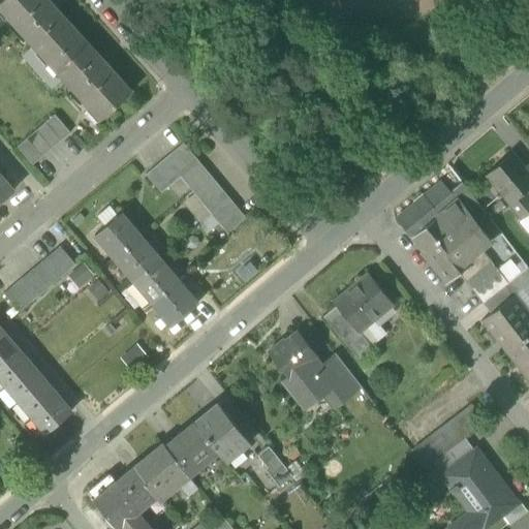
[(38,50),(48,60),(78,33),(48,0),(0,0),(0,7),(6,14),(3,17),(35,52),(38,50)]
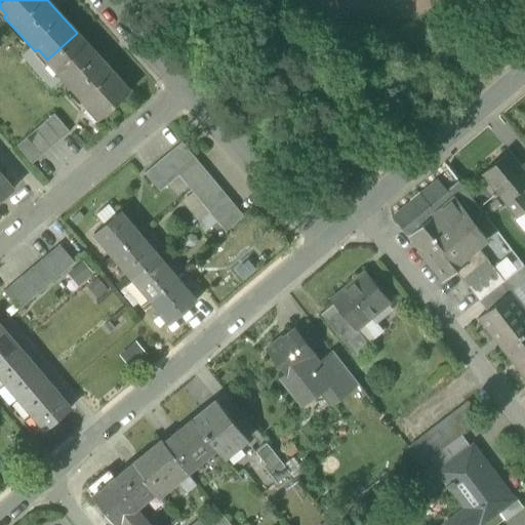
[(129,91),(77,33),(47,59),(57,71),(54,73),(85,108),(88,105),(99,118),(129,91)]
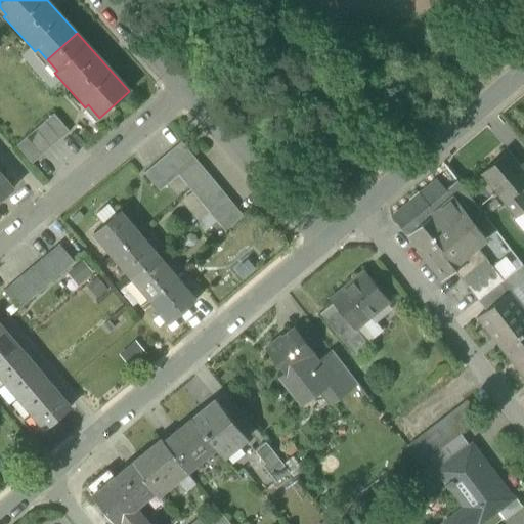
[(53,112),(43,120),(57,138),(68,129),(53,112)]
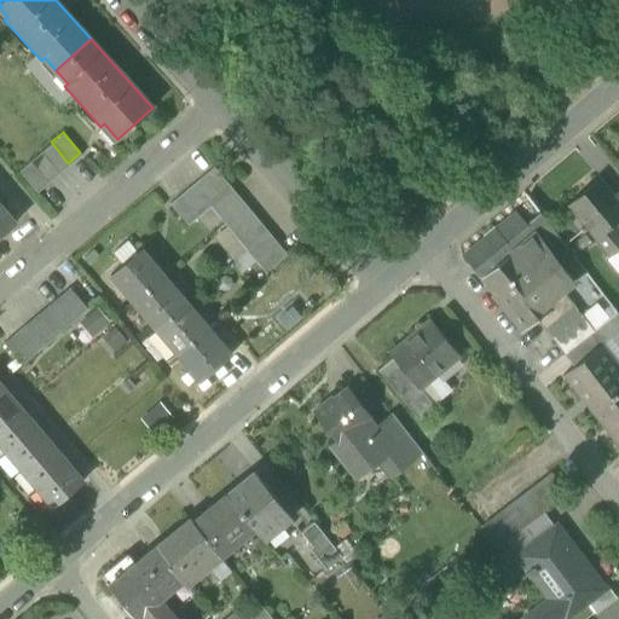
[(58,172),(68,163),(51,142),(40,151),(58,172)]
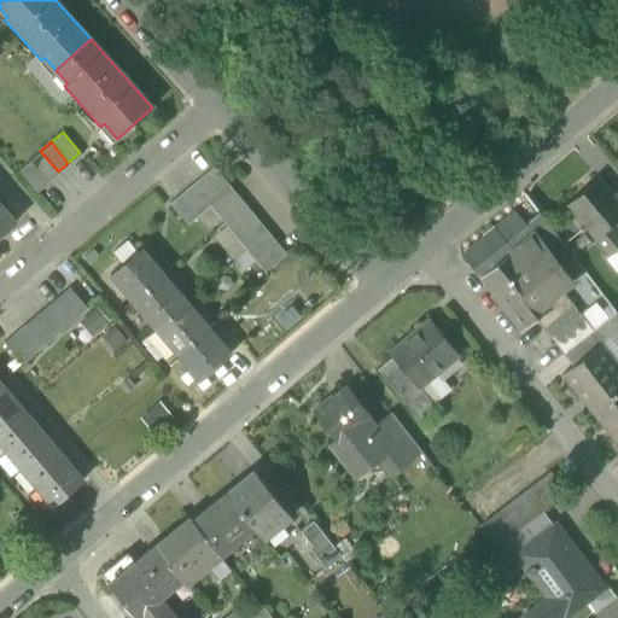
[(47,181),(58,172),(40,151),(29,161),(47,181)]
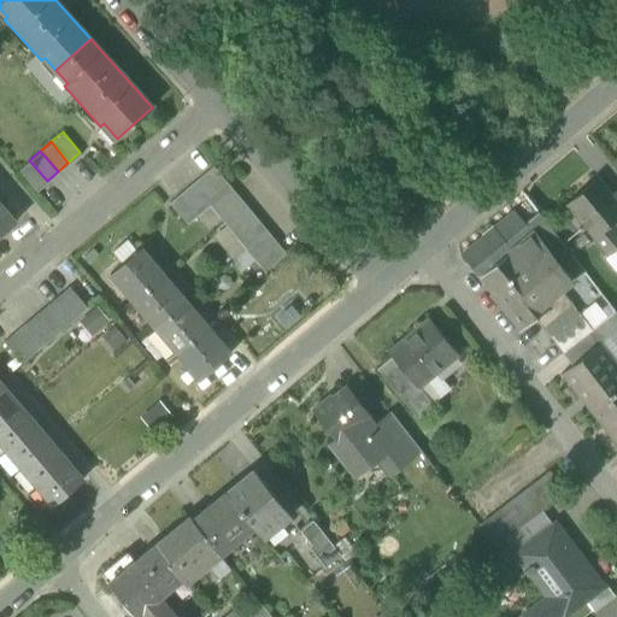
[(35,191),(47,181),(29,160),(18,169),(35,191)]
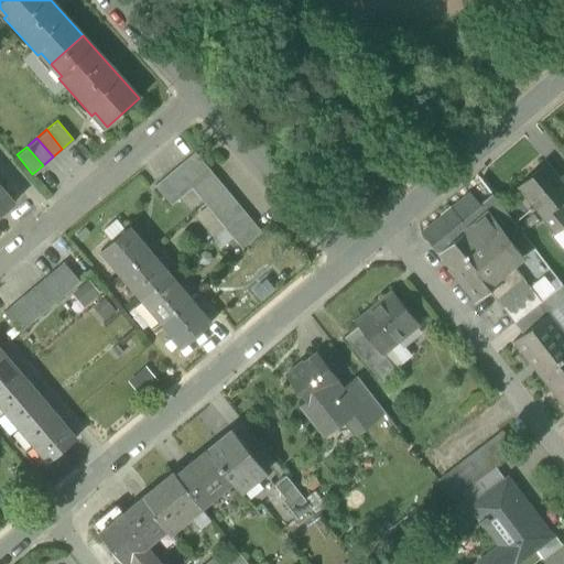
[(195,151),(174,169),(191,188),(242,249),(263,231),(195,151)]
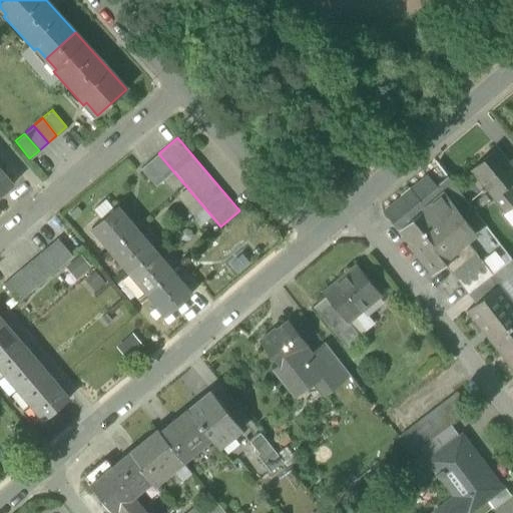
[(471,170),(506,211),(512,205),(512,186),(511,183),(512,181),(512,168),(496,148),(471,170)]
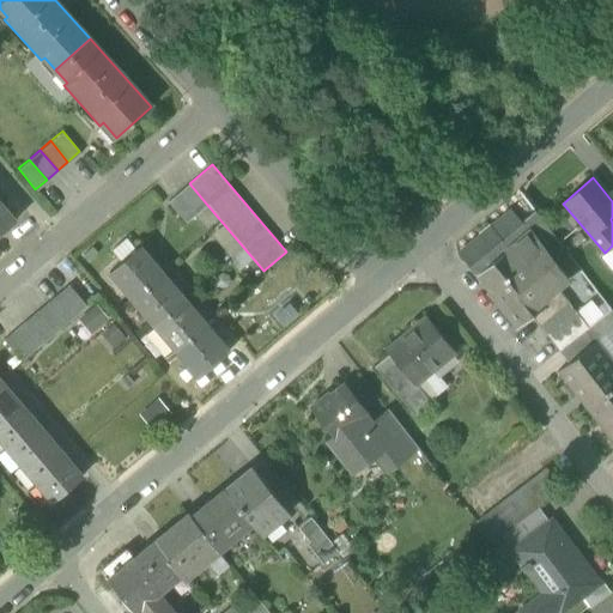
[(196,213),(207,205),(189,183),(178,193),(196,213)]
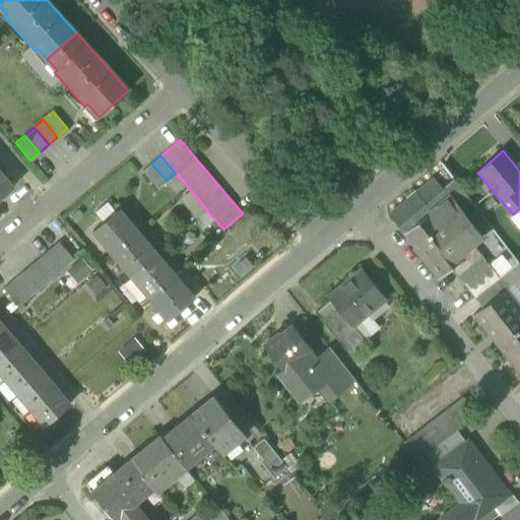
[(157,189),(167,181),(151,164),(142,172),(157,189)]
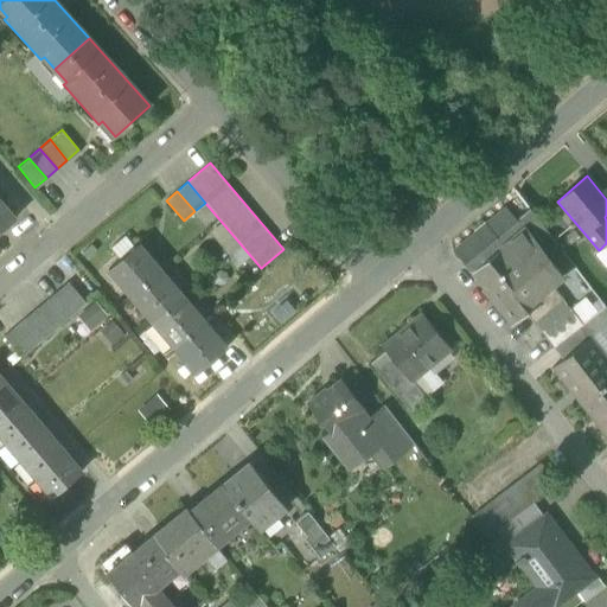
[(0,231),(16,218),(0,200),(0,231)]
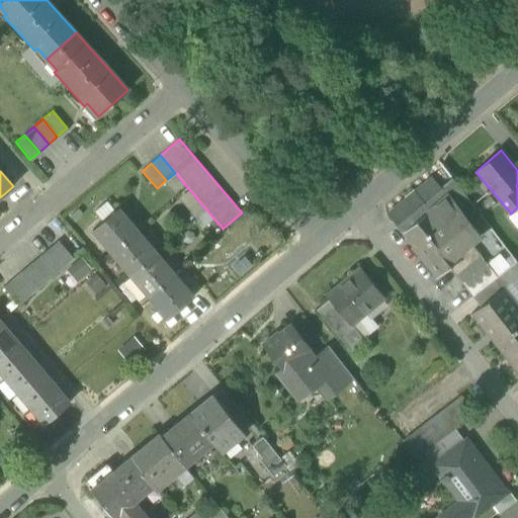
[(445,187),(463,210),(471,204),(453,181),(445,187)]
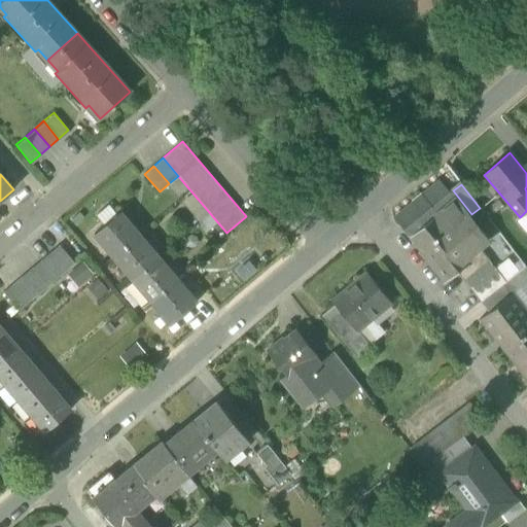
[(444,284),(458,273),(471,261),(468,257),(479,248),(491,239),(471,214),(453,190),(431,207),(438,216),(413,236),(423,249),(419,252),(444,284)]
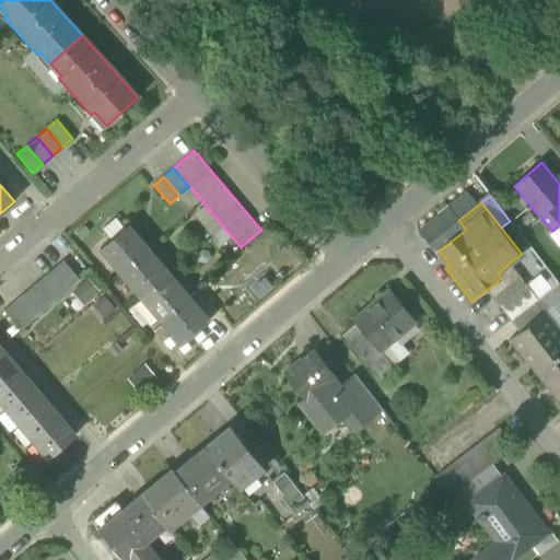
[(431,242),(439,251),(466,230),(458,220),(431,242)]
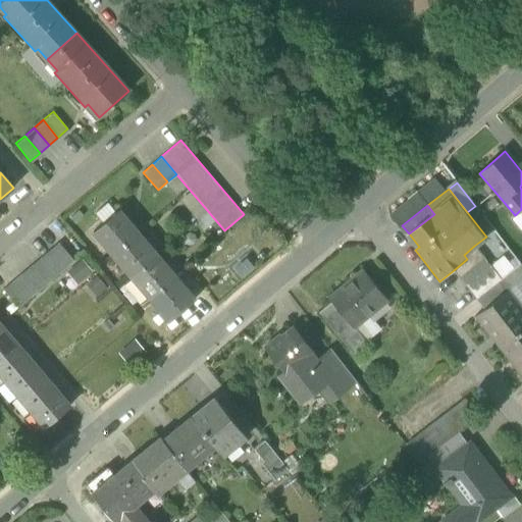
[(92,230),(112,254),(137,232),(118,208),(92,230)]
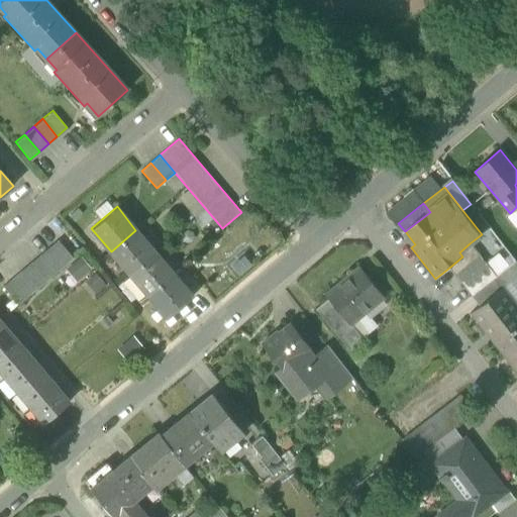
[(516,207),(510,213),(507,216),(516,228),(516,227),(516,207)]
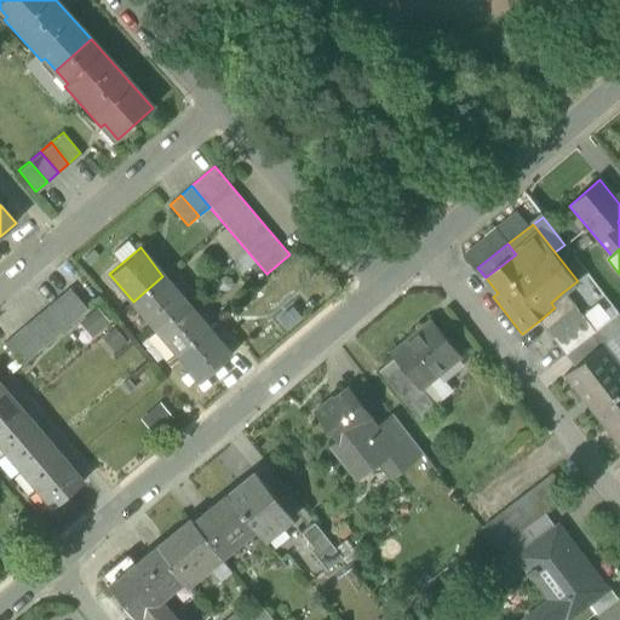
[(185,303),(162,276),(133,302),(155,328),(185,303)]
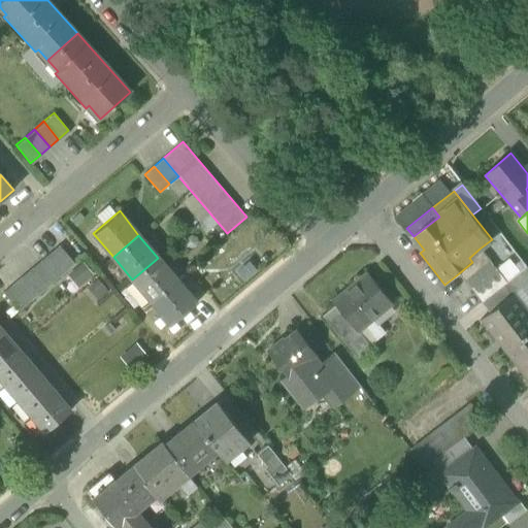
[(59,245),(50,253),(65,271),(74,263),(59,245)]
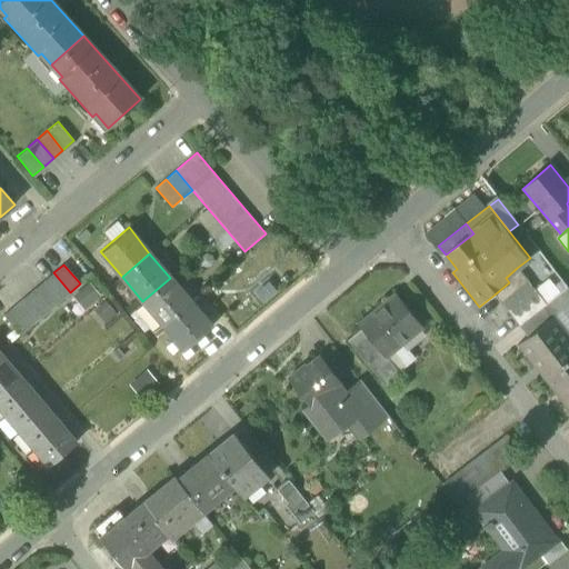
[(529,283),(517,268),(506,278),(509,282),(495,295),(502,305),(529,283)]
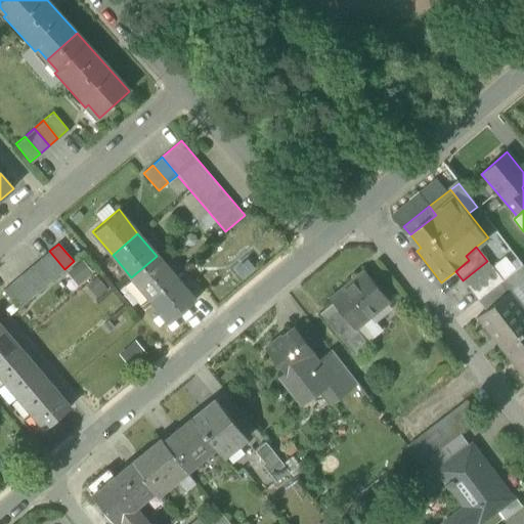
[(49,251),(40,259),(55,277),(64,269),(49,251)]
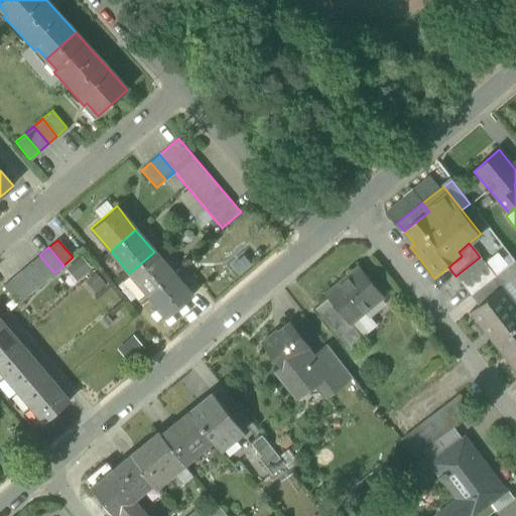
[(172,273),(154,252),(129,273),(148,294),(172,273)]
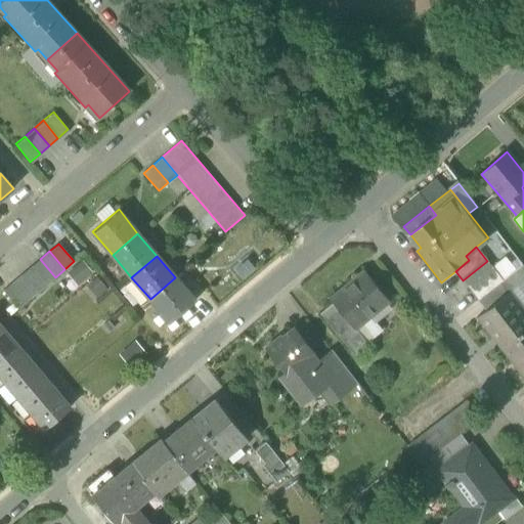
[(81,258),(66,271),(77,284),(92,270),(81,258)]
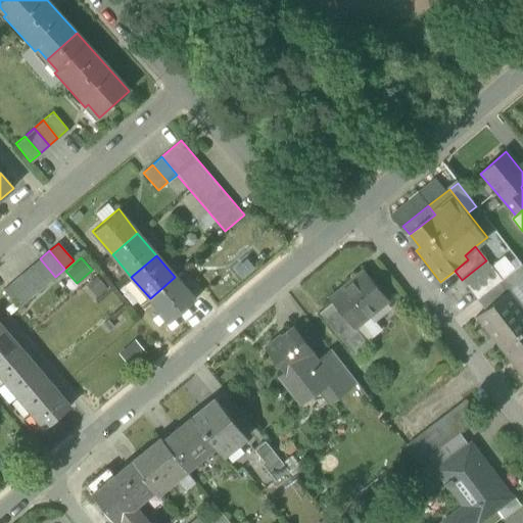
[(40,258),(31,267),(46,284),(55,277),(40,258)]
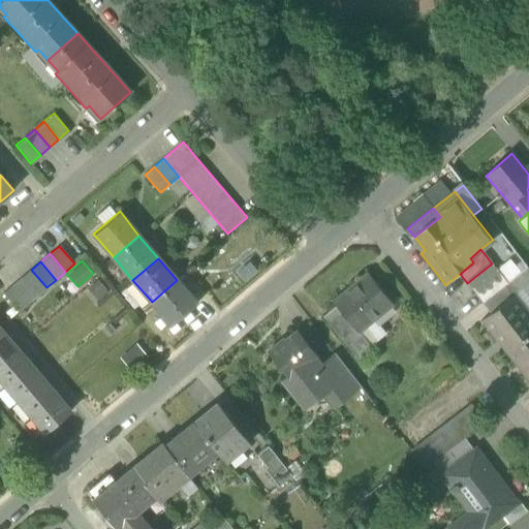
[(467,283),(473,290),(498,271),(492,263),(467,283)]
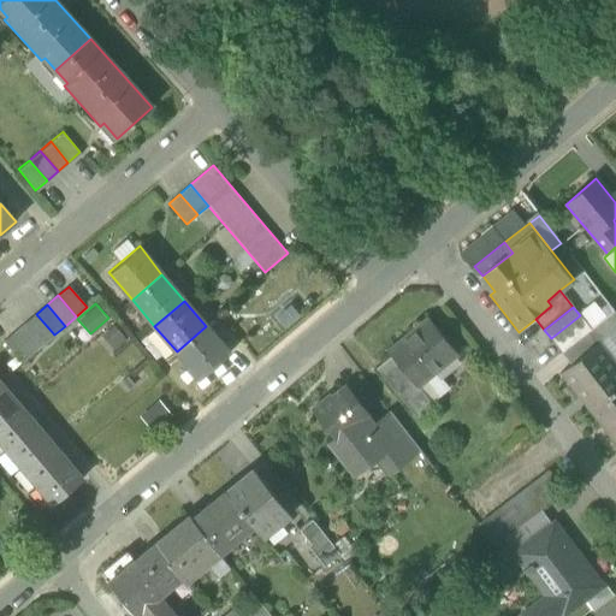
[(36,314),(25,323),(43,344),(54,335),(36,314)]
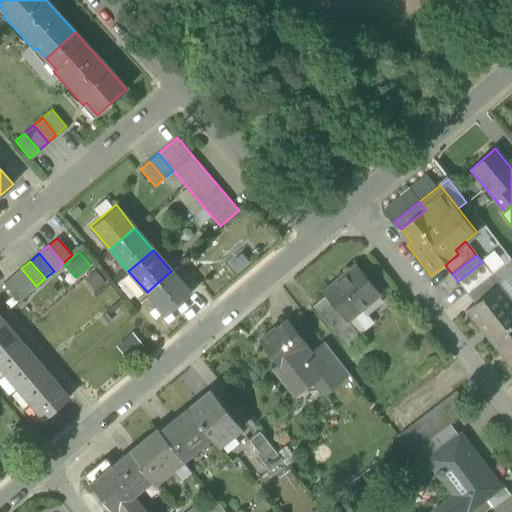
[(458,281),(467,293),(493,273),(483,261),(482,262),(458,281)]
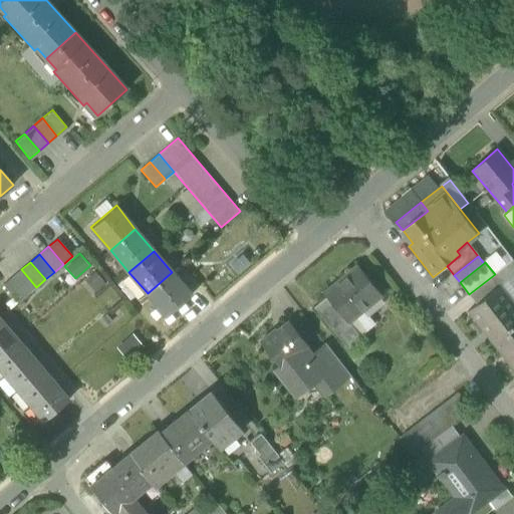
[(324,295),(329,302),(344,320),(347,323),(351,321),(381,296),(358,267),(324,295)]
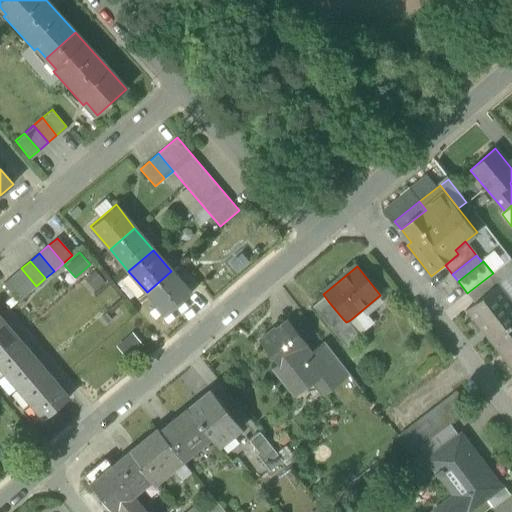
[(21,268),(11,276),(26,294),(36,286),(21,268)]
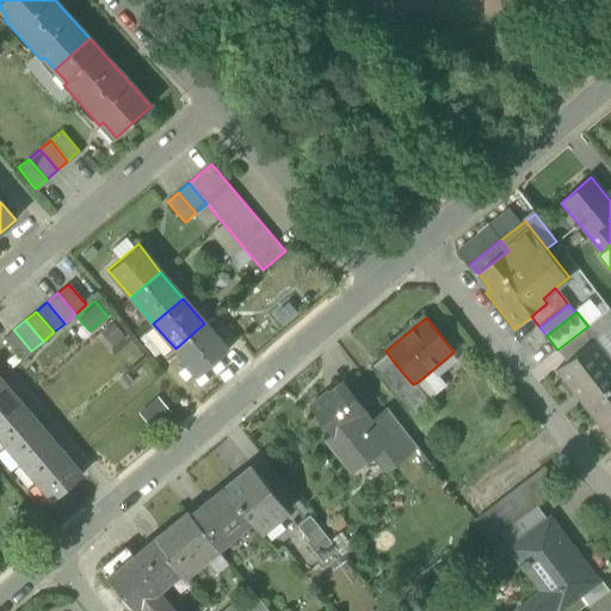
[(228,351),(204,323),(176,349),(198,376),(228,351)]
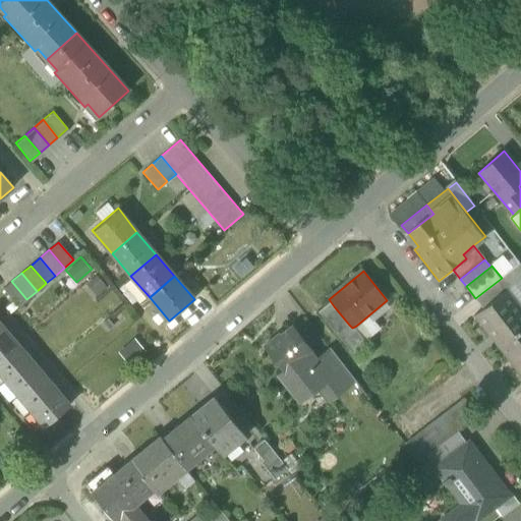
[(89,284),(98,295),(107,287),(98,277),(89,284)]
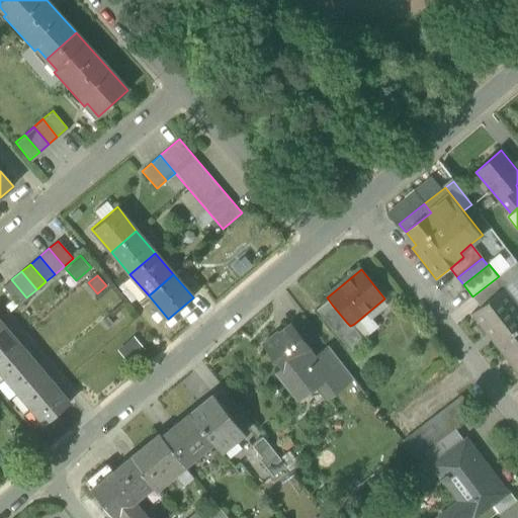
[(509,291),(499,276),(472,296),(485,311),(509,291)]
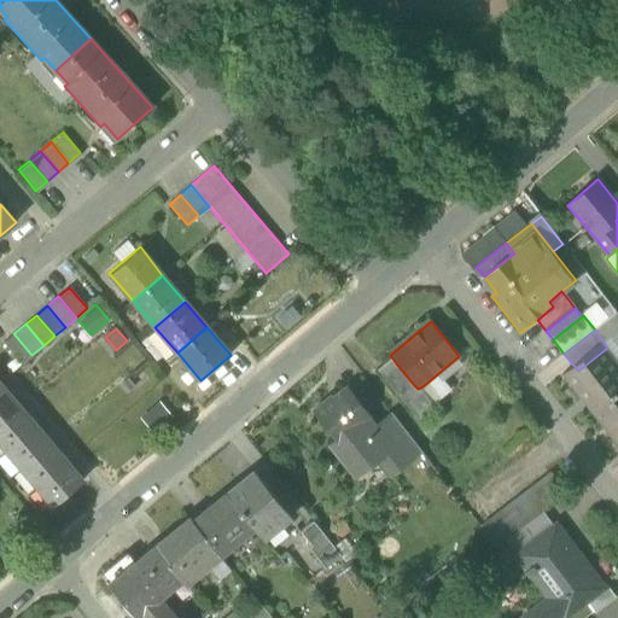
[(21,363),(31,355),(13,333),(3,343),(21,363)]
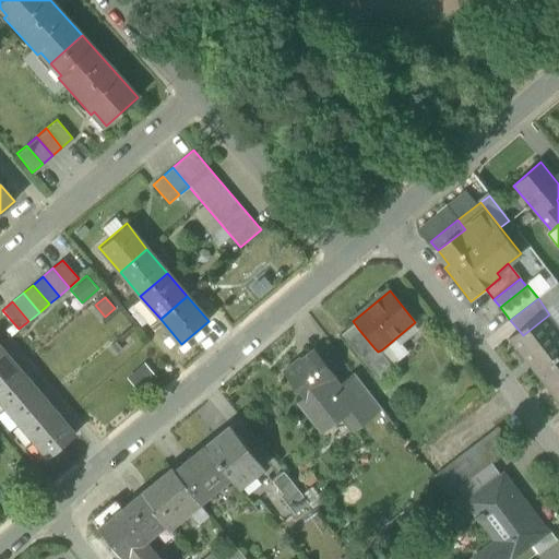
[(514,342),(538,371),(558,355),(558,326),(549,314),(523,335),(514,342)]
